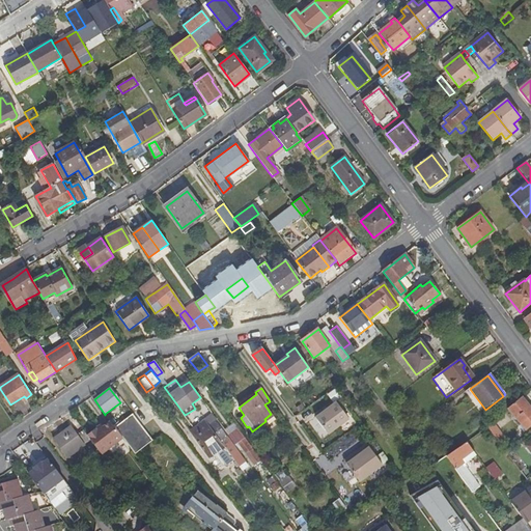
[(530,407),(522,397),(507,409),(526,430),(530,426),(530,407)]
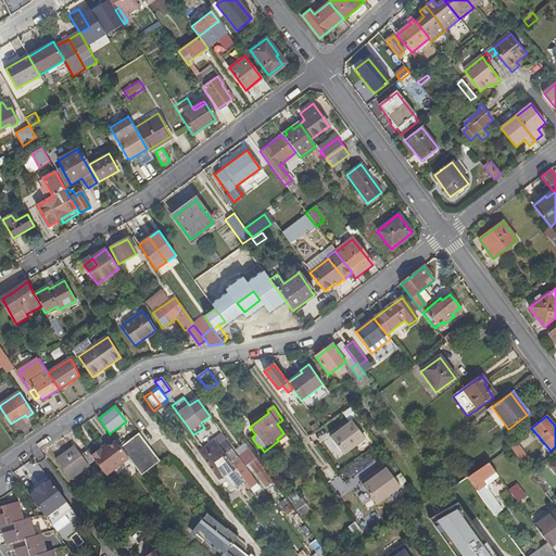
[(365,439),(352,421),(330,439),(343,455),(365,439)]
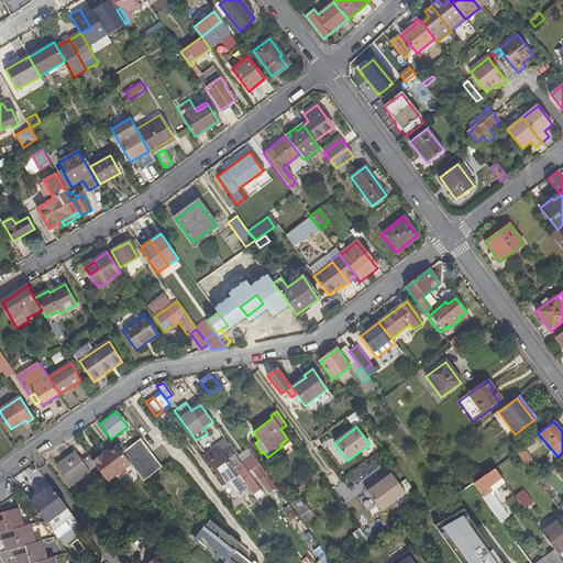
[(120,452),(130,464),(134,470),(141,479),(159,465),(139,437),(120,452)]
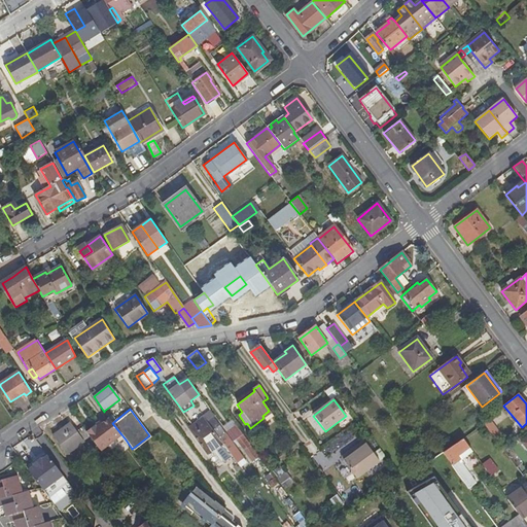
[(206,422),(223,447),(230,442),(212,418),(214,416),(210,411),(202,416),(206,422)]
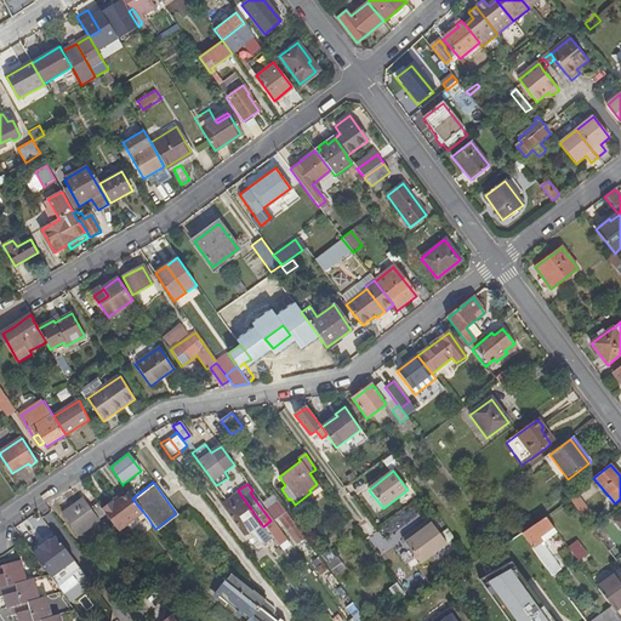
[(263,545),(272,539),(263,527),(243,497),(238,490),(228,497),(231,500),(223,506),(245,536),(252,530),(263,545)]
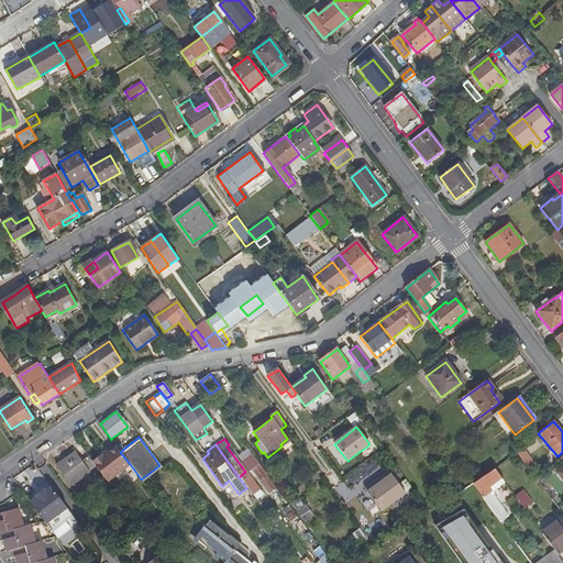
[(117,446),(109,453),(105,456),(102,454),(94,461),(108,479),(108,481),(116,475),(130,464),(120,452),(117,446)]
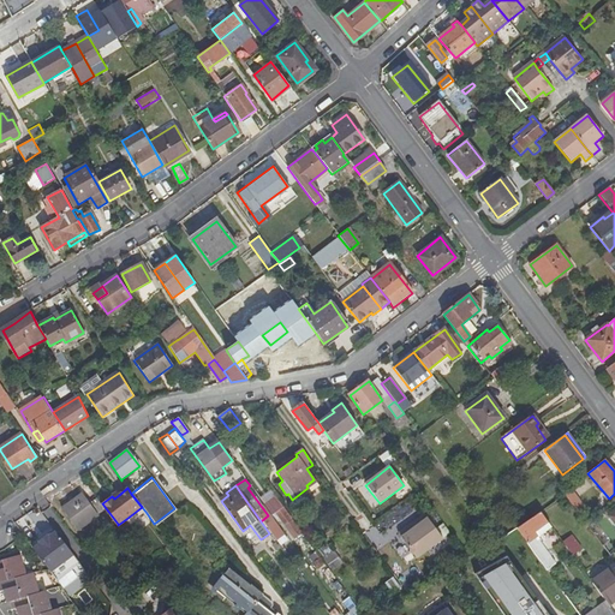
[(574,488),(567,493),(579,513),(587,508),(574,488)]
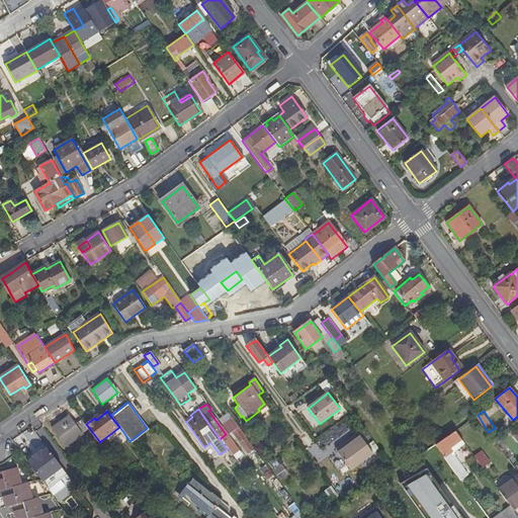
[(86,424),(83,420),(76,425),(70,416),(52,429),(65,446),(83,433),(92,445),(99,441),(86,424)]
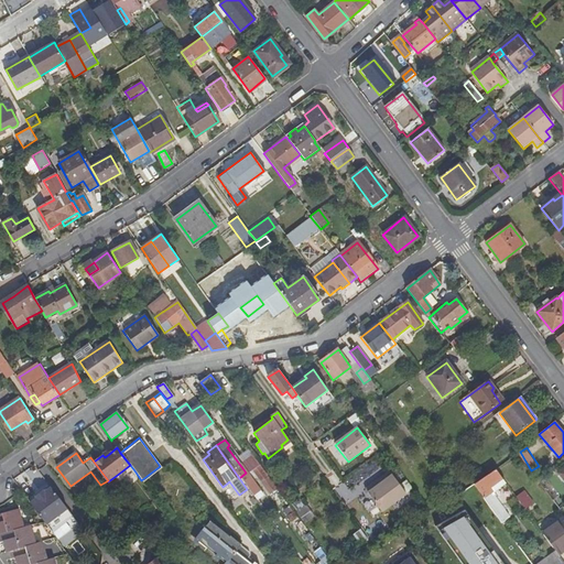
[(134,470),(130,465),(116,476),(120,483),(134,470)]
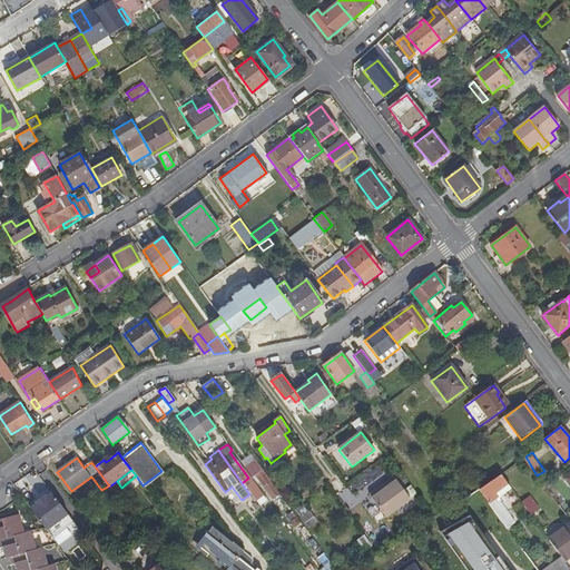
[(279,494),(263,470),(254,475),(272,500),(279,494)]
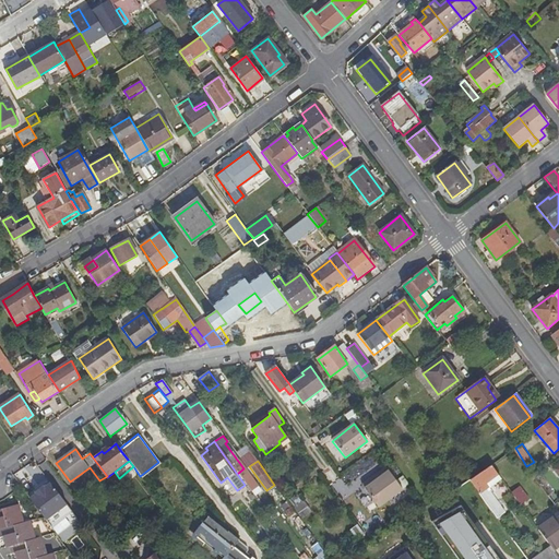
[(485,489),(500,479),(490,466),(468,482),(486,506),(490,511),(497,507),(485,489)]
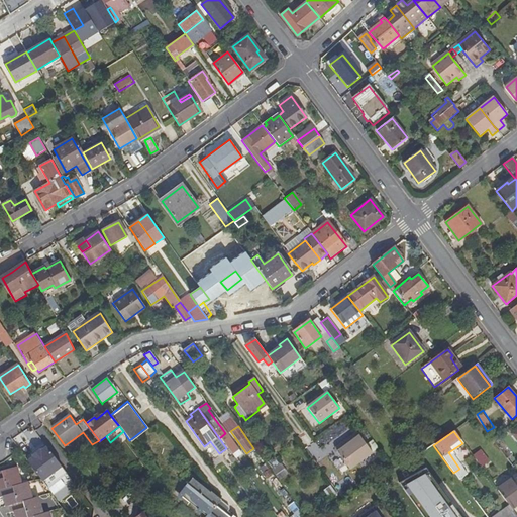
[(357,433),(346,441),(348,444),(359,436),(357,433)]
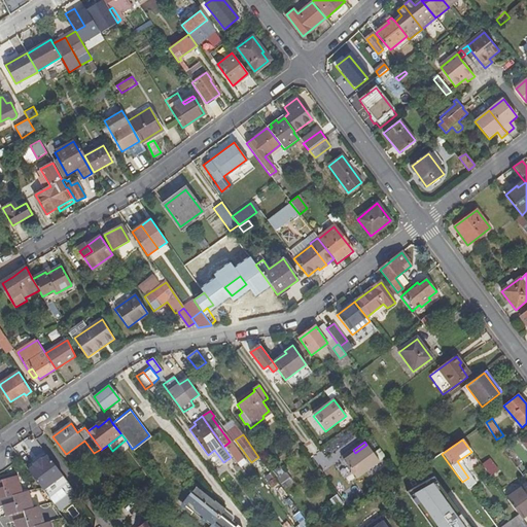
[(379,462),(366,445),(355,453),(353,450),(341,458),(356,479),(379,462)]
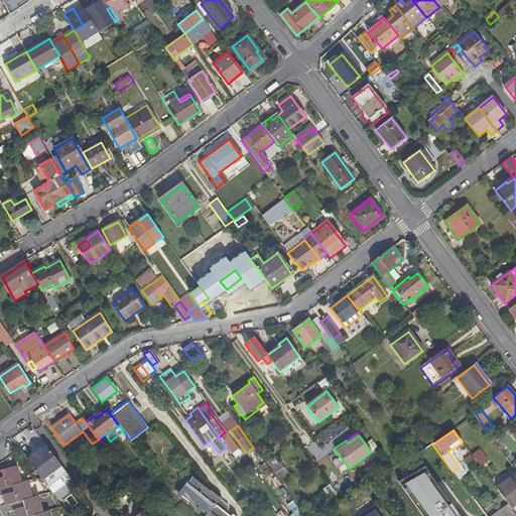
[(448,467),(432,444),(425,448),(441,472),(448,467)]
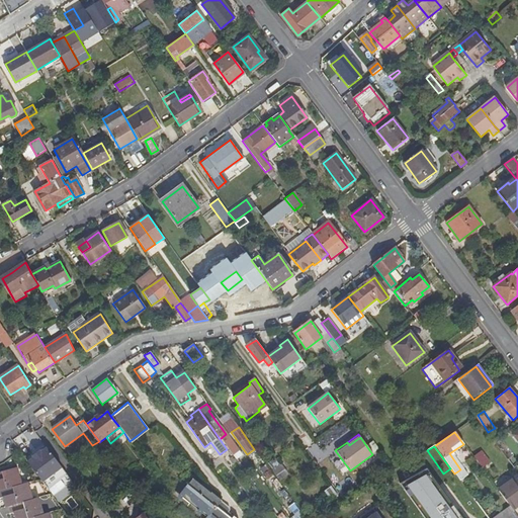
[(33,456),(27,461),(42,482),(59,469),(62,467),(47,447),(41,451),(40,450),(32,455),(33,456)]
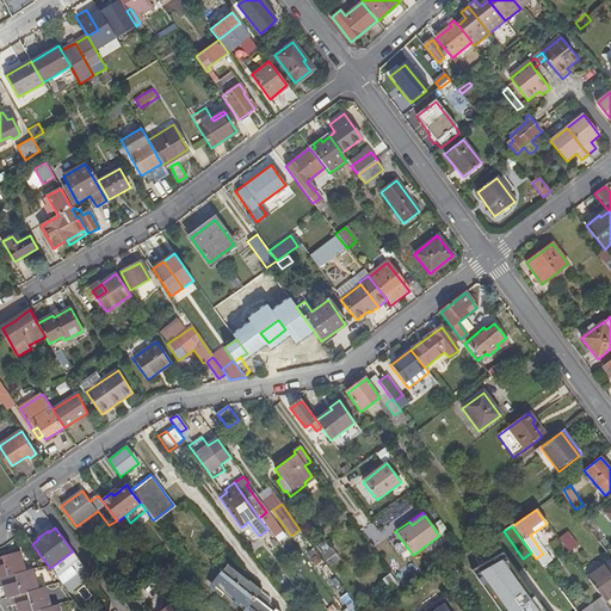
[(559,541),(568,554),(578,547),(567,534),(559,541)]
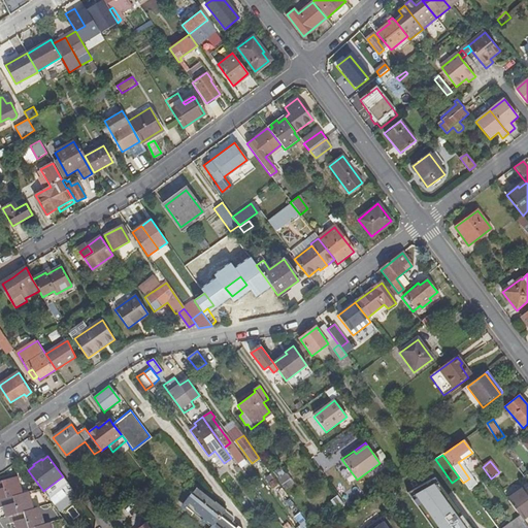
[(266,479),(274,490),(292,477),(283,466),(266,479)]
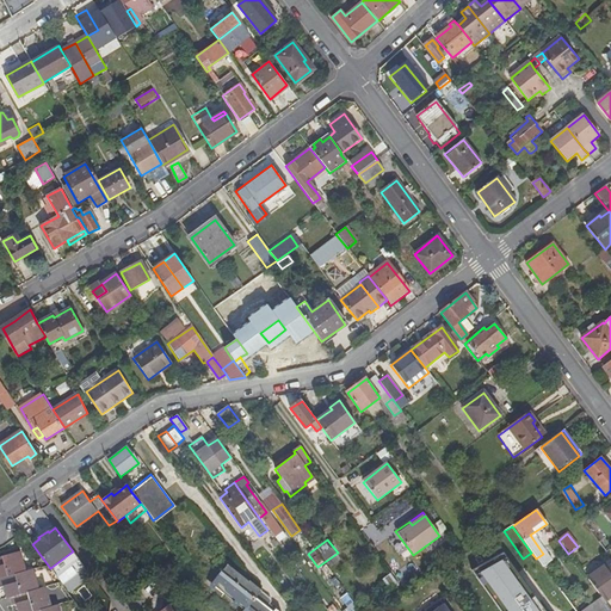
[(20,603),(22,610),(61,610),(59,604),(51,606),(47,586),(39,588),(34,568),(26,571),(20,550),(0,555),(0,584),(1,587),(5,586),(7,585),(11,597),(13,604),(17,604),(20,603)]
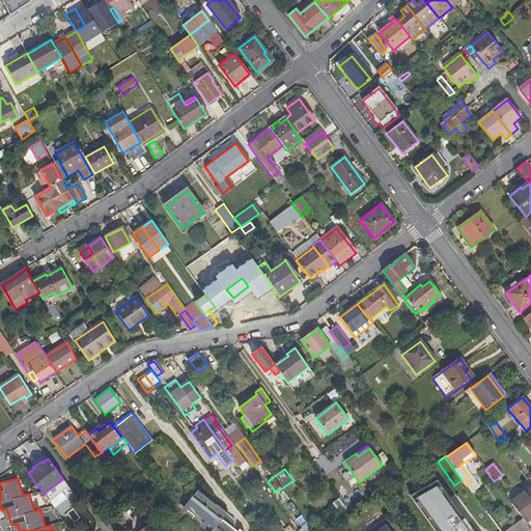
[(65,488),(60,481),(44,494),(49,501),(65,488)]
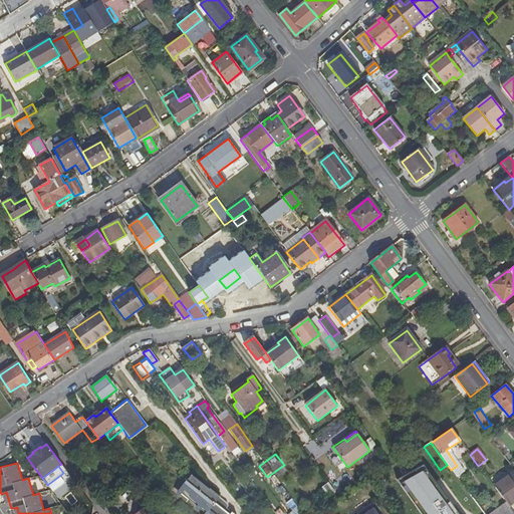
[(462,473),(457,466),(451,470),(456,477),(462,473)]
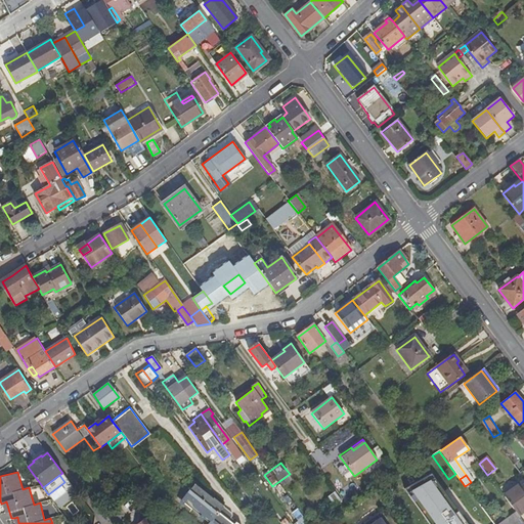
[(523,482),(503,496),(516,514),(518,517),(523,512),(523,482)]
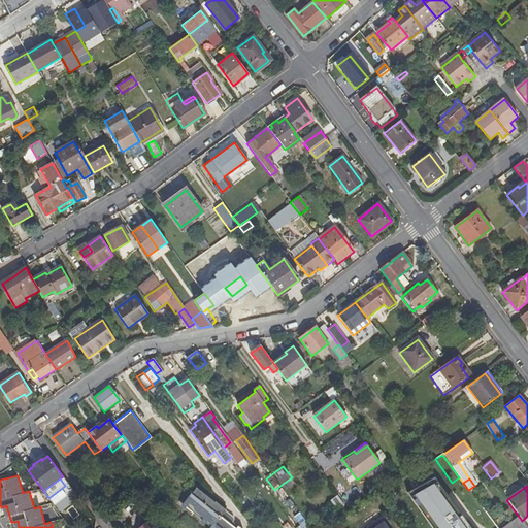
[(239,527),(238,527),(236,527),(234,527),(230,525),(234,521),(234,519),(225,512),(226,512),(216,502),(215,503),(197,489),(186,503),(196,512),(193,515),(208,527),(239,527)]
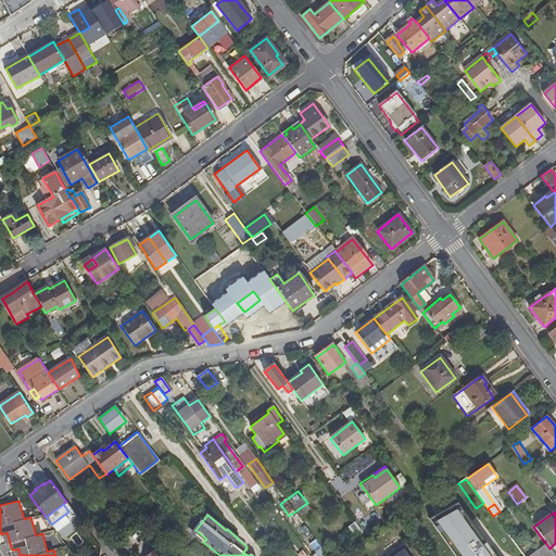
[(363,533),(355,523),(349,528),(356,538),(363,533)]
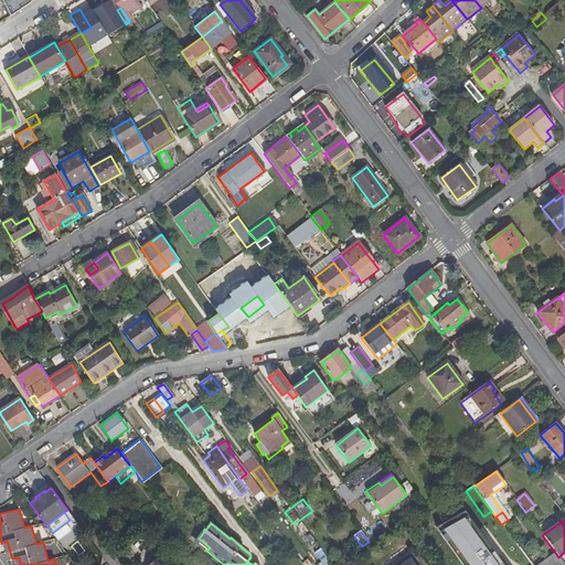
[(516,551),(520,550),(509,534),(500,541),(509,554),(514,550),(516,551)]
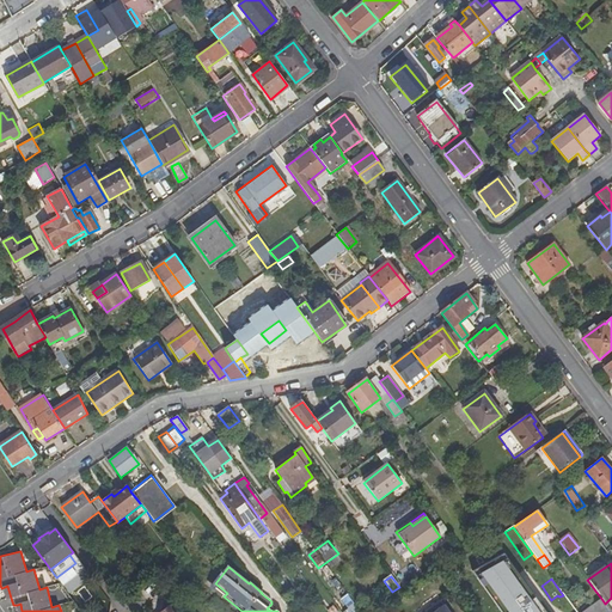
[(212,587),(224,597),(227,593),(215,583),(212,587)]
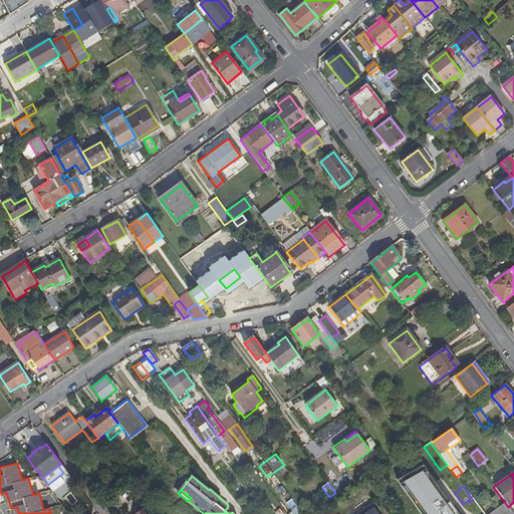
[(456,501),(451,494),(447,497),(452,504),(456,501)]
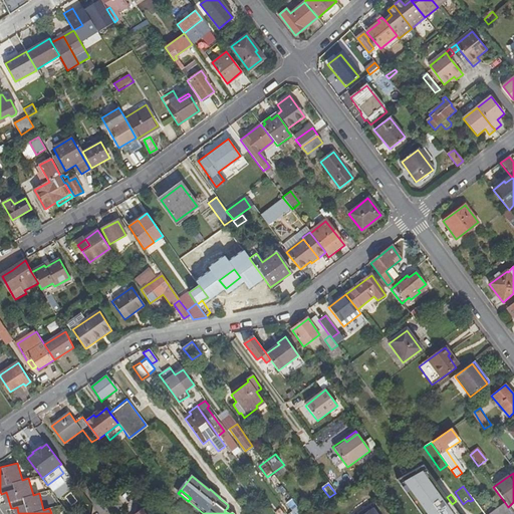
[(465,513),(456,501),(450,506),(455,513),(465,513)]
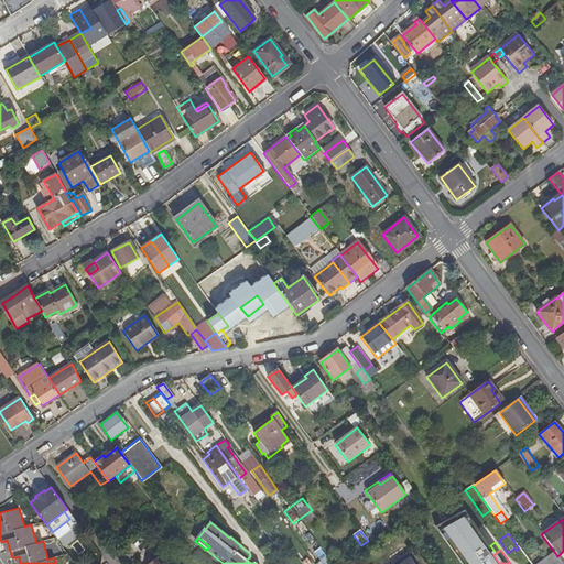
[(555,553),(539,563),(563,563),(557,556),(555,553)]
